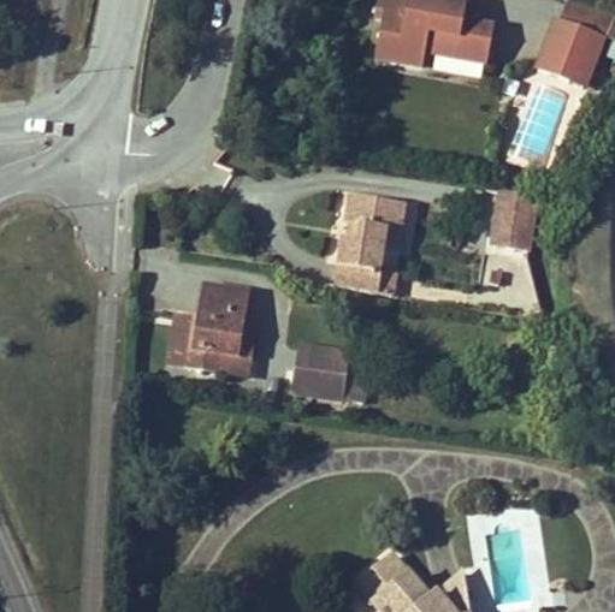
[(488,60),(495,24),(466,19),(468,1),(461,0),(378,0),(377,7),(385,9),(384,16),(377,55),(424,64),(427,51),(488,60)]
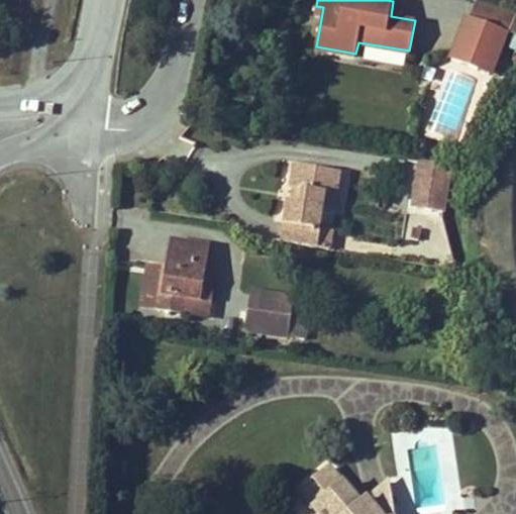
[(515,9),(491,0),(473,0),(468,13),(493,23),(505,28),(515,32),(515,9)]
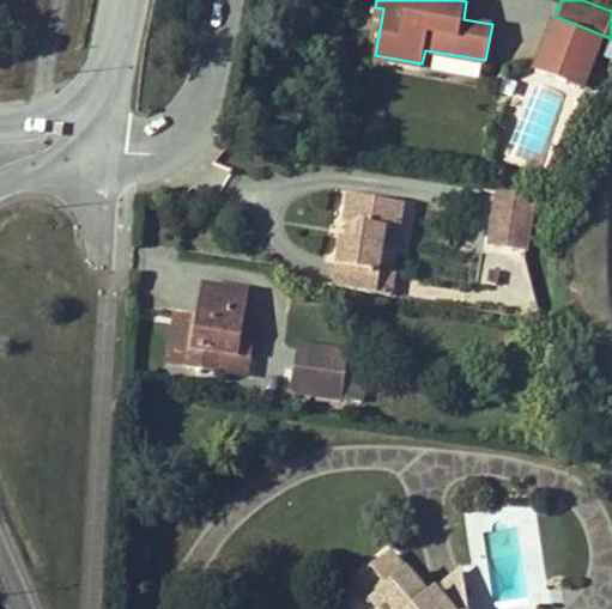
[(534,66),(565,78),(585,28),(555,16),(534,66)]
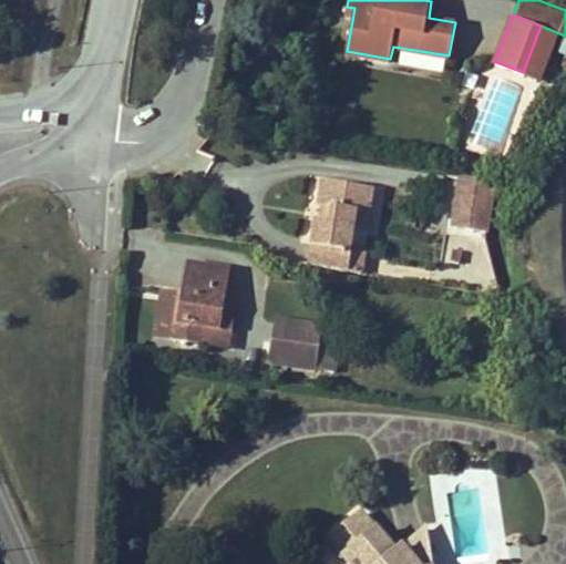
[(535,78),(554,31),(541,26),(523,72),(535,78)]
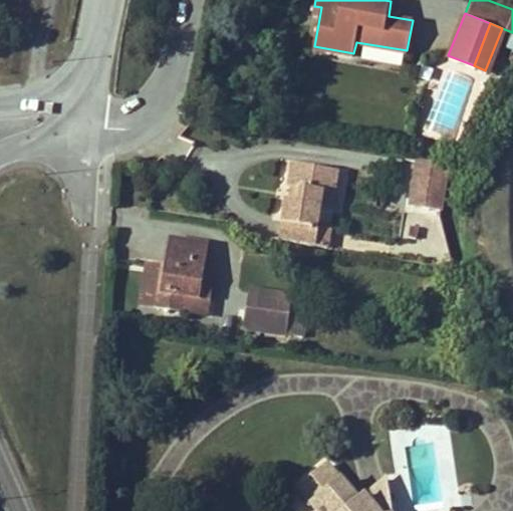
[(315,243),(321,205),(323,190),(335,192),(339,168),(291,160),(288,183),(300,185),(298,199),(286,197),(280,237),(315,243)]
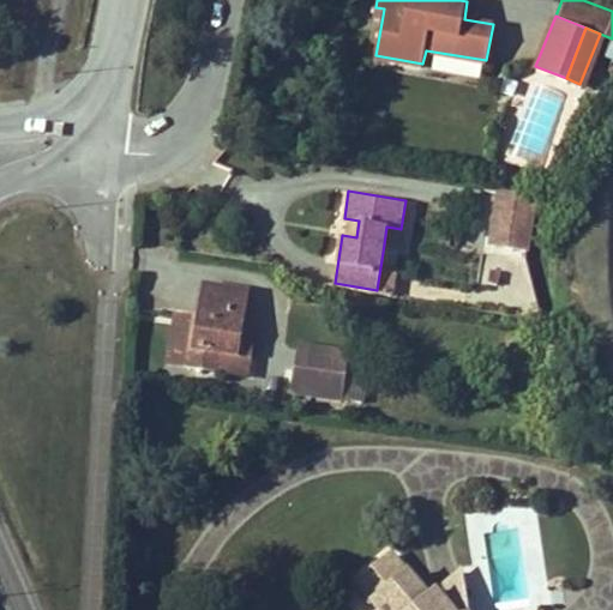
[(509,191),(506,209),(544,216),(547,197),(509,191)]
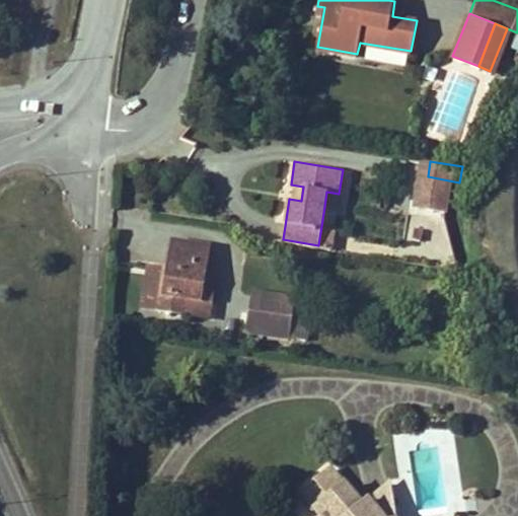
[(454,215),(459,182),(428,176),(423,209),(454,215)]
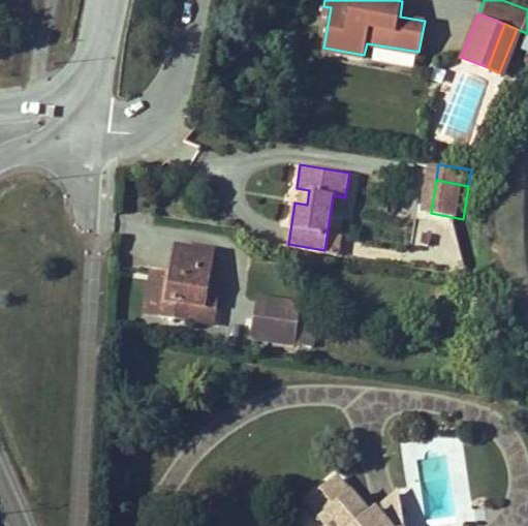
[(307,205),(309,190),(297,188),(294,203),(307,205)]
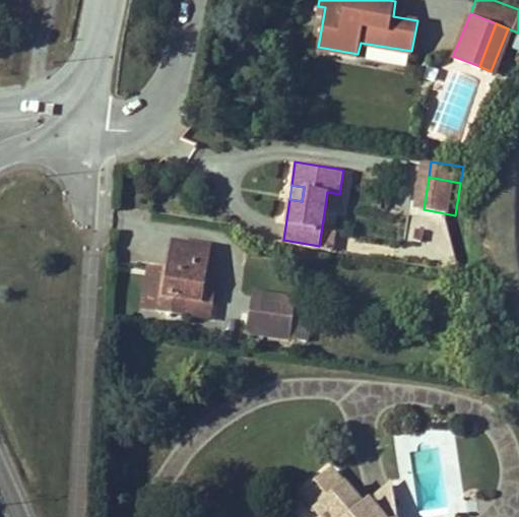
[(339,194),(327,192),(325,207),(337,209),(339,194)]
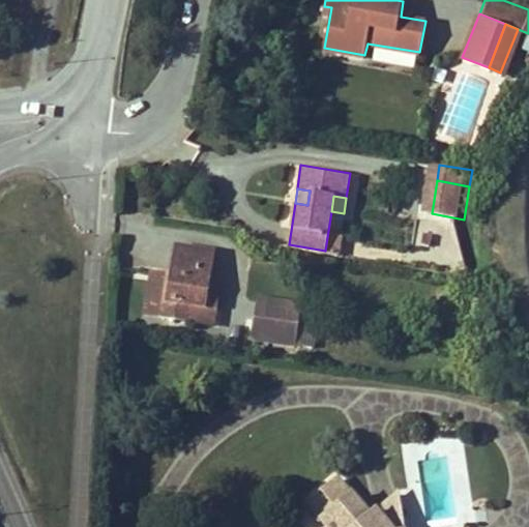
[(164,279),(159,315),(211,322),(217,285),(205,283),(210,247),(175,242),(170,280),(164,279)]
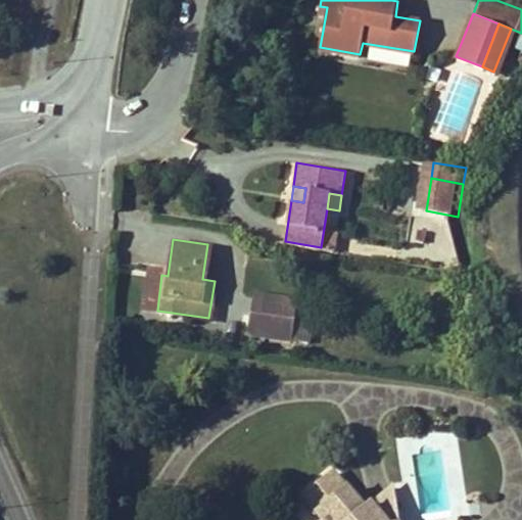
[(297,296),(254,289),(247,331),(290,338),(293,318),(297,296)]
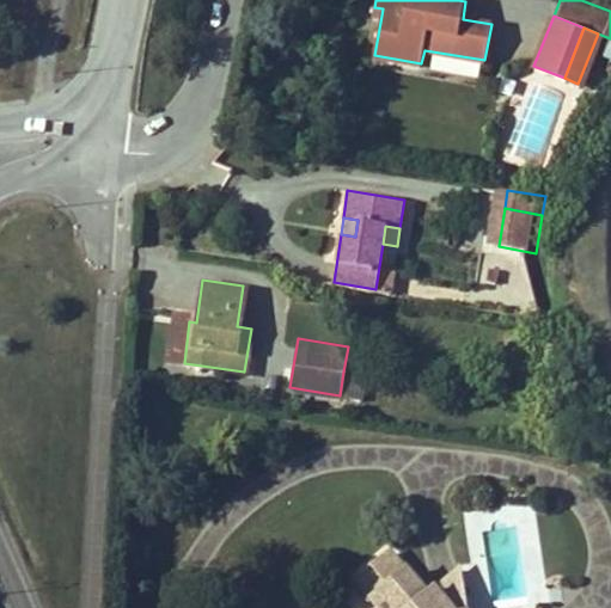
[(364,375),(343,372),(340,395),(359,399),(364,375)]
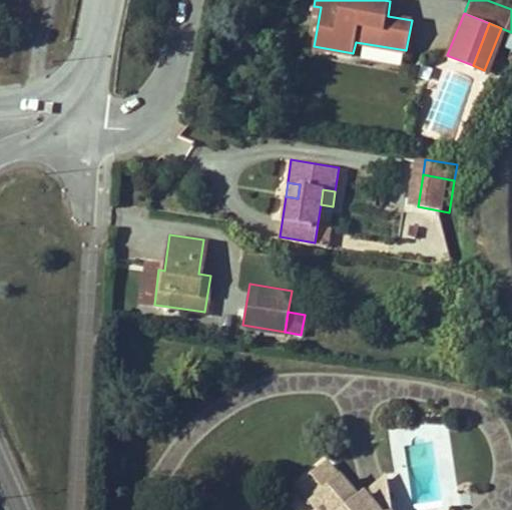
[(327,461),(305,481),(319,497),(312,502),(319,509),(377,509),(365,493),(359,499),(327,461)]
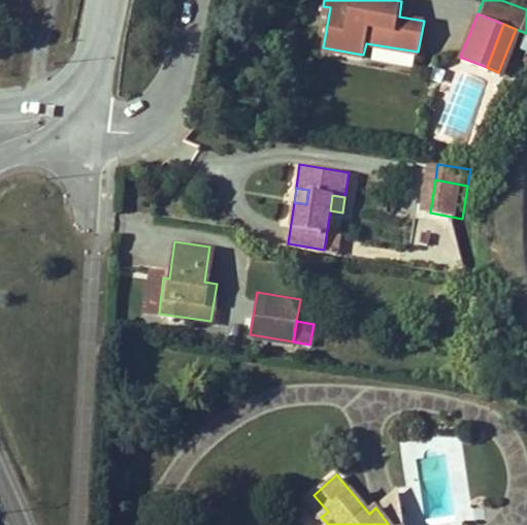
[(375,507),(388,524),(401,524),(397,489),(394,491),(375,507)]
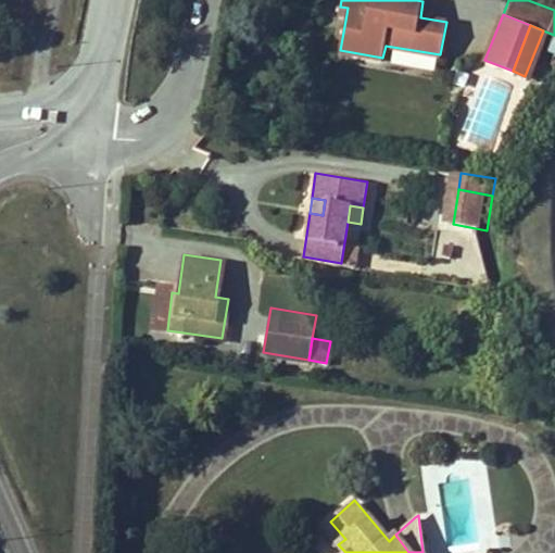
[(338,544),(345,539),(330,522),(324,527),(338,544)]
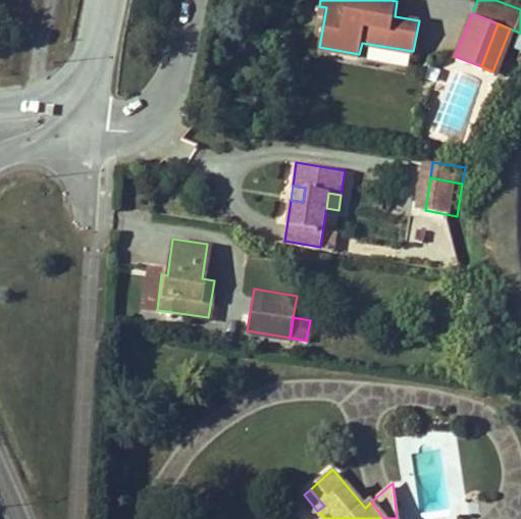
All buildings are outlined.
